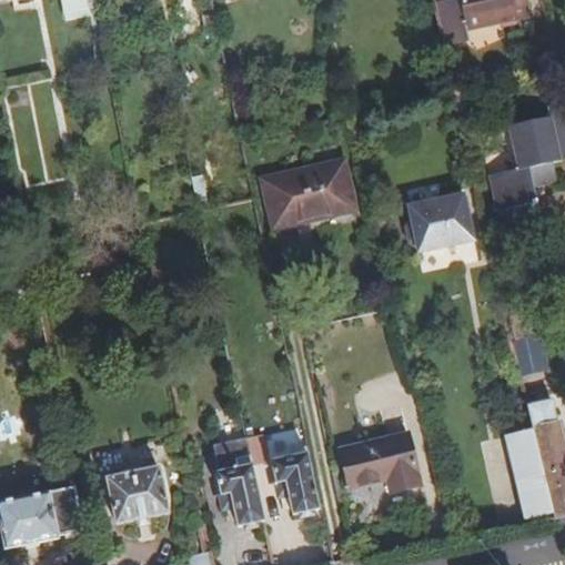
[(61,0),(66,20),(97,14),(93,0),(61,0)]
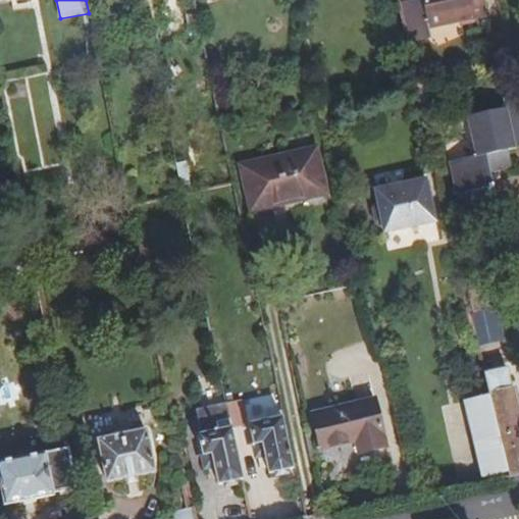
[(427,28),(420,0),(399,0),(407,39),(429,34),(427,28)]
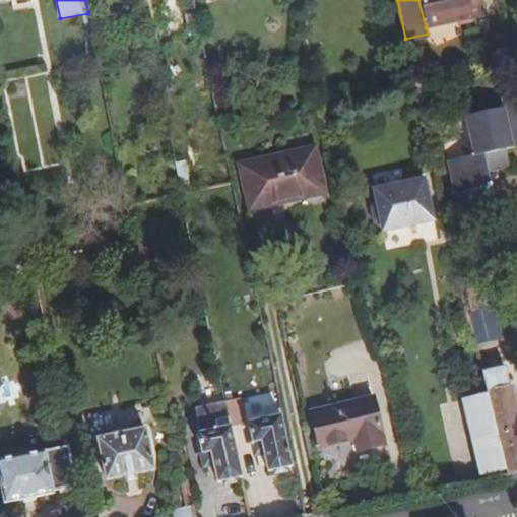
[(418,0),(426,27),(485,14),(481,0),(418,0)]
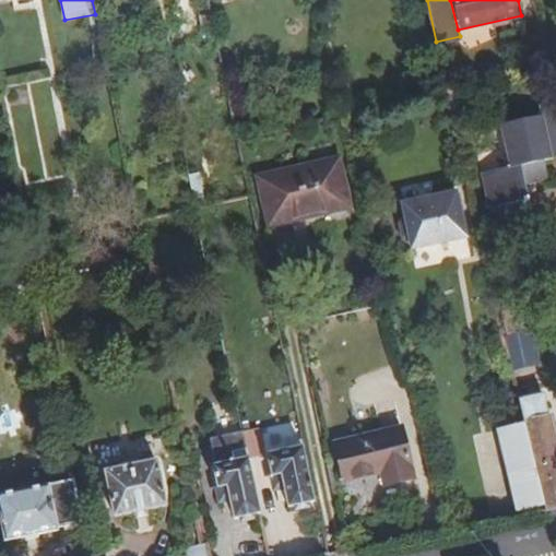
[(212,26),(209,14),(199,15),(201,28),(212,26)]
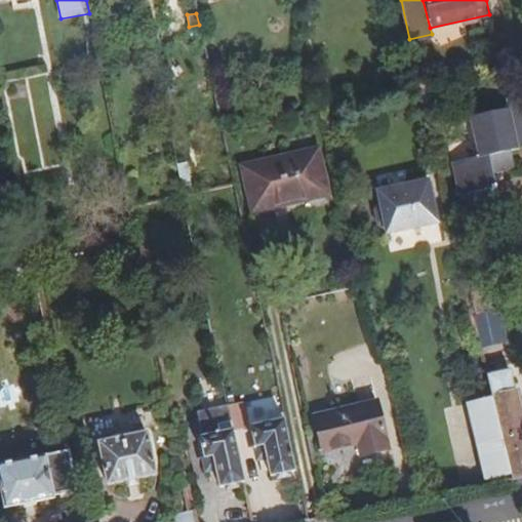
[(521,150),(521,108),(519,97),(503,103),(506,113),(467,121),(476,159),(451,166),(458,198),(487,192),(488,194),(495,192),(491,177),(512,172),(508,155),(515,154),(515,152),(521,150)]
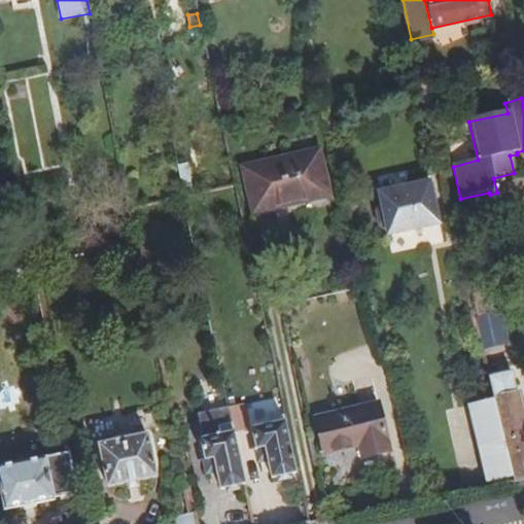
[(317,150),(243,165),(259,249),(334,235),(317,150)]
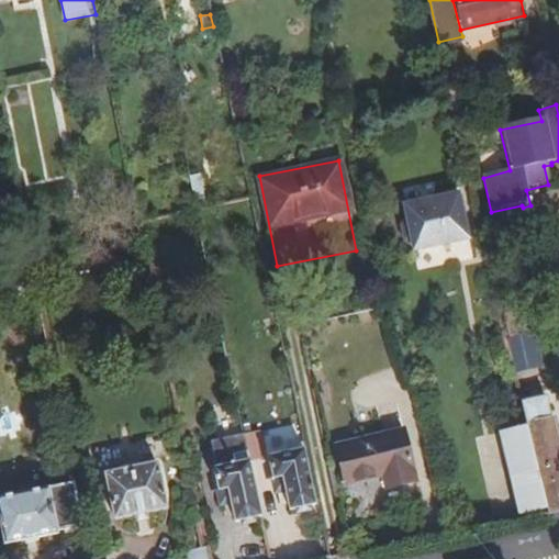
[(410,254),(464,239),(453,194),(399,207),(400,220),(395,226),(399,245),(409,250),(410,254)]
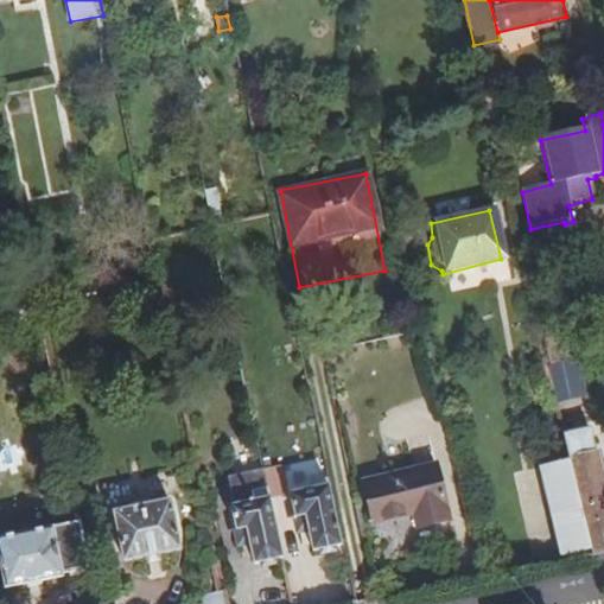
[(157,221),(146,223),(148,239),(159,236),(157,221)]
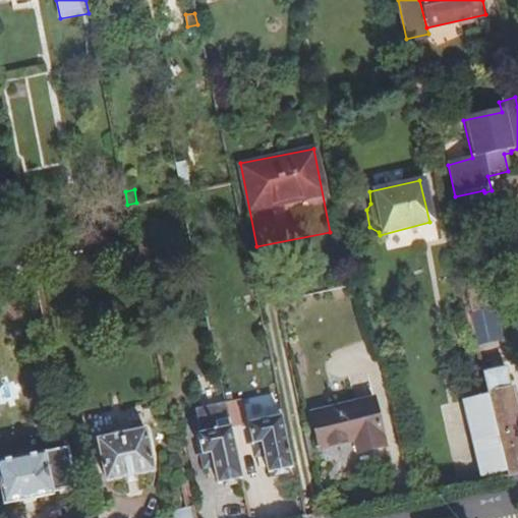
[(153,263),(140,264),(144,282),(156,280),(153,263)]
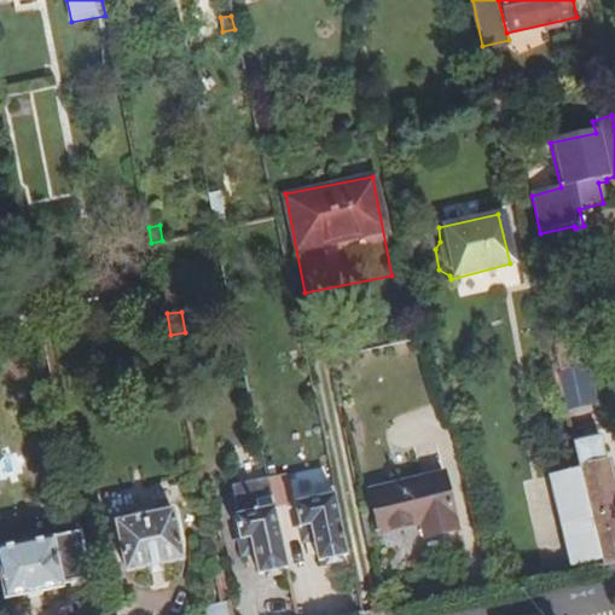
[(568,341),(549,343),(555,370),(573,366),(568,341)]
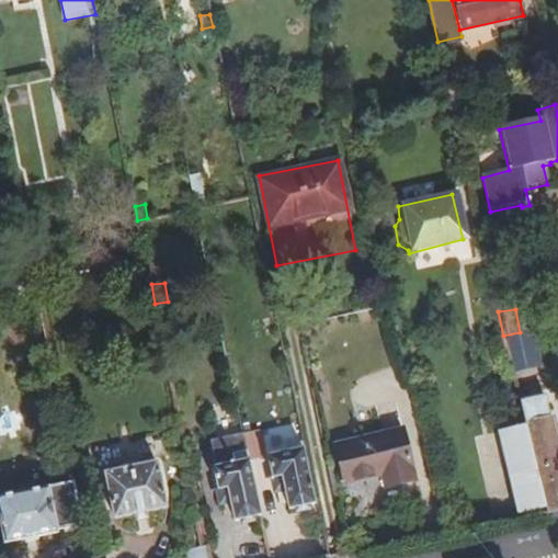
[(503,336),(502,336),(519,398),(543,394),(527,329),(520,332),(503,336)]
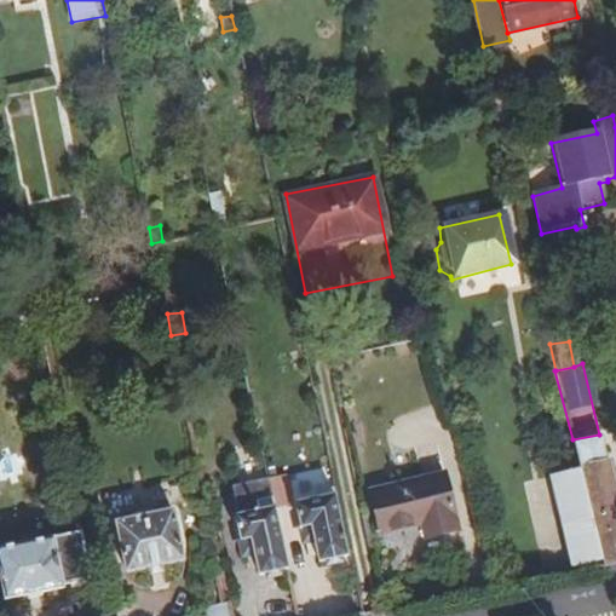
[(585,496),(599,558),(602,565),(615,560),(615,506),(599,435),(573,439),(579,468),(585,496)]
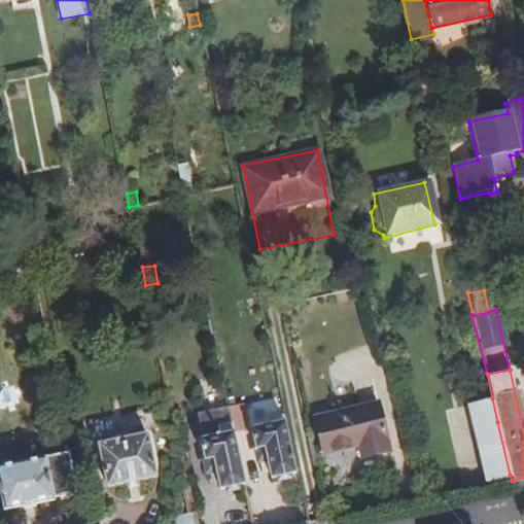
[(468,404),(475,427),(497,422),(492,398),(468,404)]
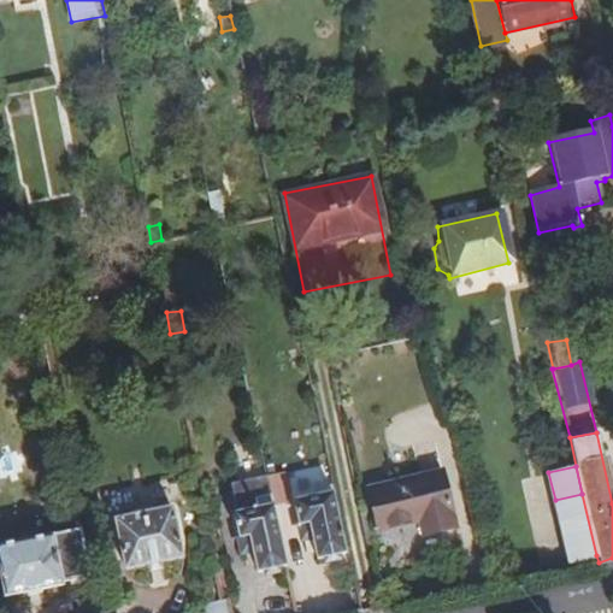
[(441,471),(366,485),(375,528),(422,517),(424,532),(451,526),(441,471)]
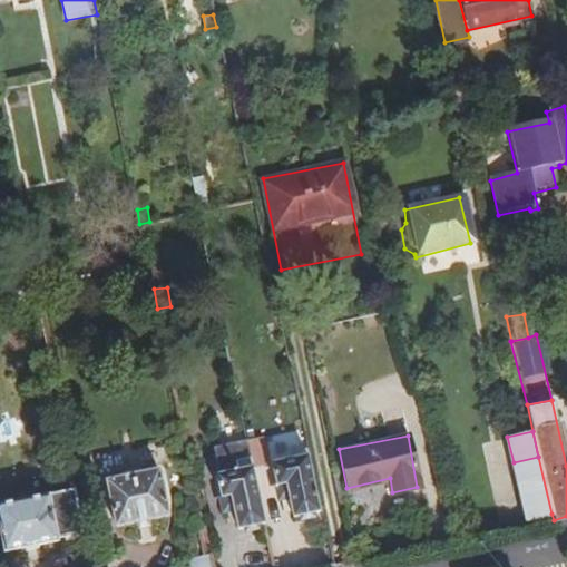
[(246,437),(209,443),(221,497),(231,495),(236,528),(264,521),(246,437)]
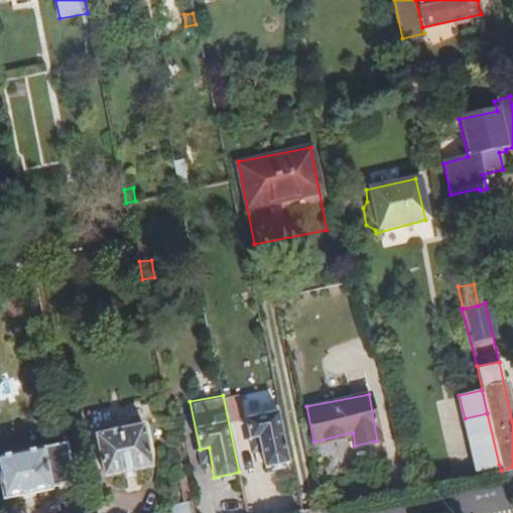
[(265,465),(288,460),(276,409),(245,416),(249,436),(258,435),(265,465)]
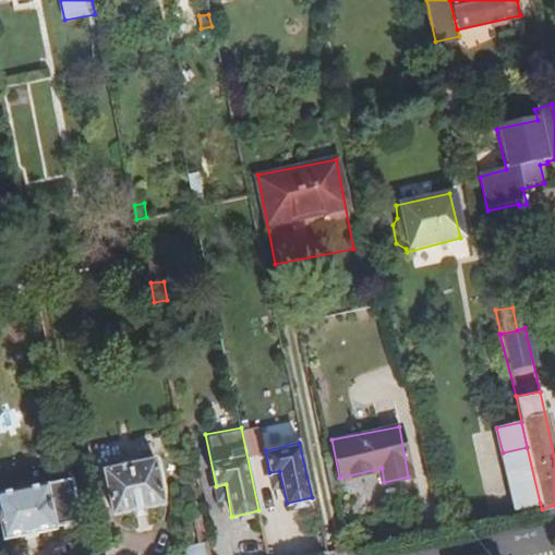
[(503,453),(516,509),(540,503),(527,447),(503,453)]
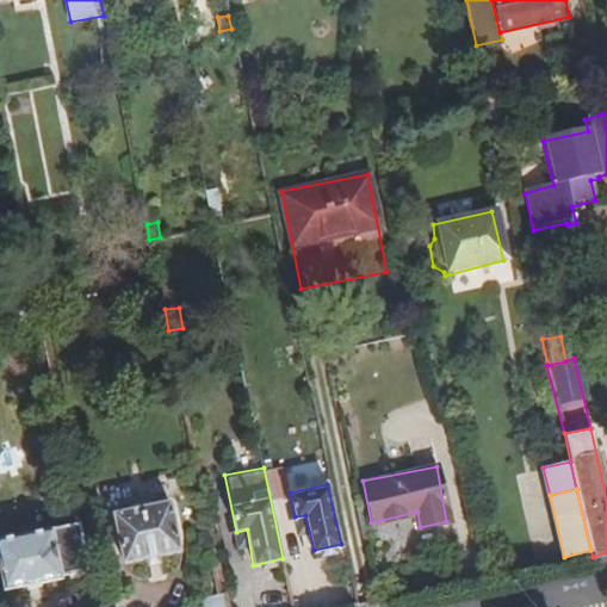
[(169,501),(115,513),(124,563),(180,551),(169,501)]
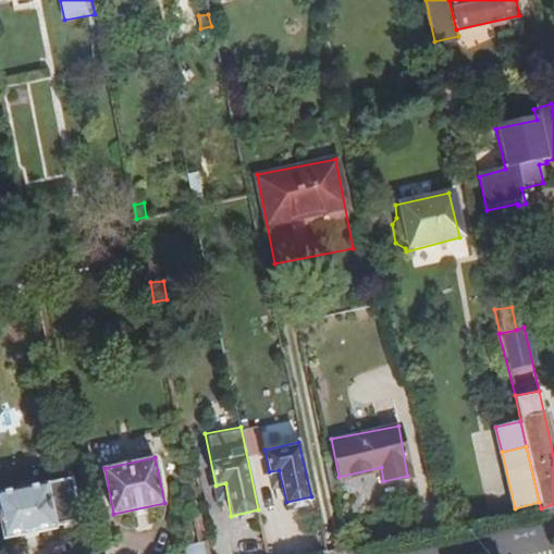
[(72,479),(0,491),(0,526),(2,539),(81,524),(72,479)]
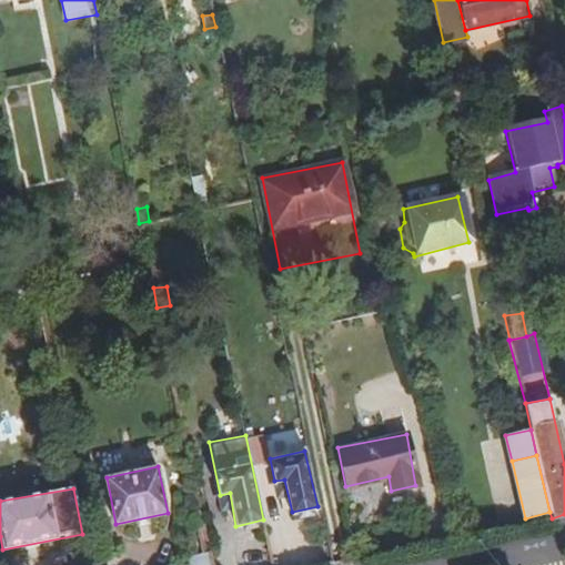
[(212,564),(209,552),(188,555),(189,564),(212,564)]
